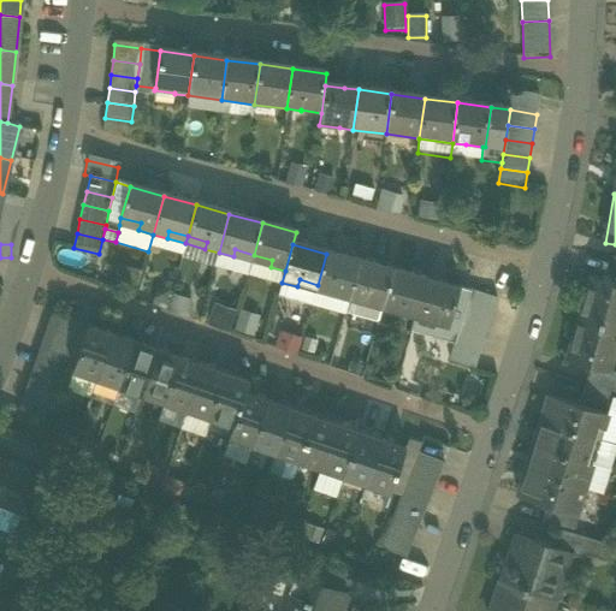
[(235,249),(234,256),(252,261),(254,255),(235,249)]
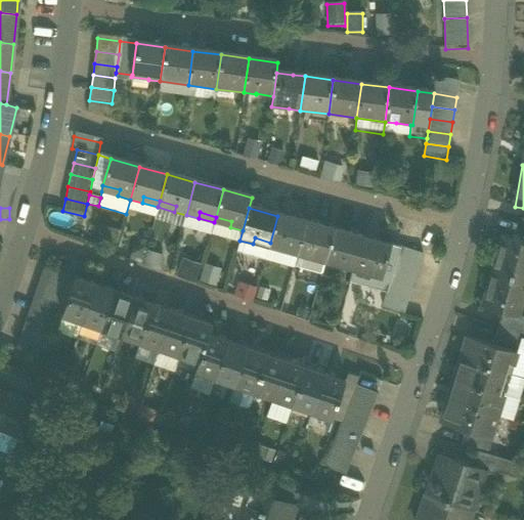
[(285,253),(297,256),(306,223),(277,216),(270,243),(287,247),(285,253)]
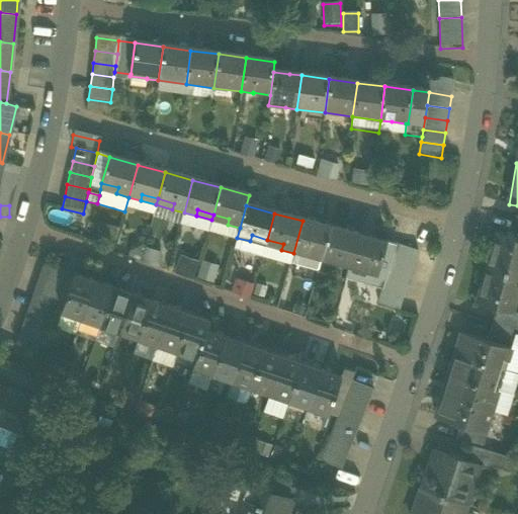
[(213,215),(211,220),(228,225),(229,219),(213,215)]
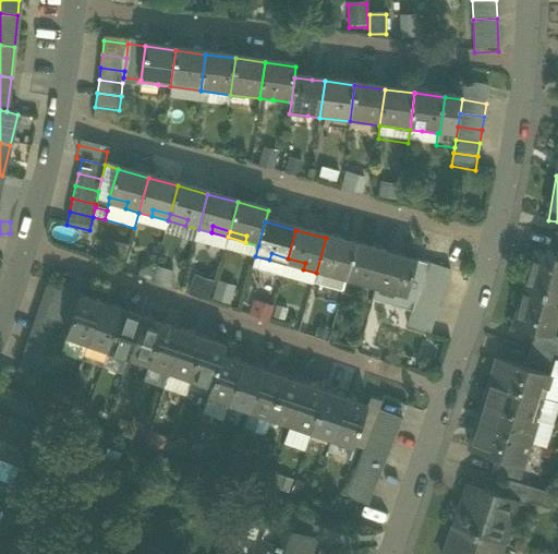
[(330,271),(348,275),(355,247),(326,238),(316,273),(320,275),(329,277),(330,271)]
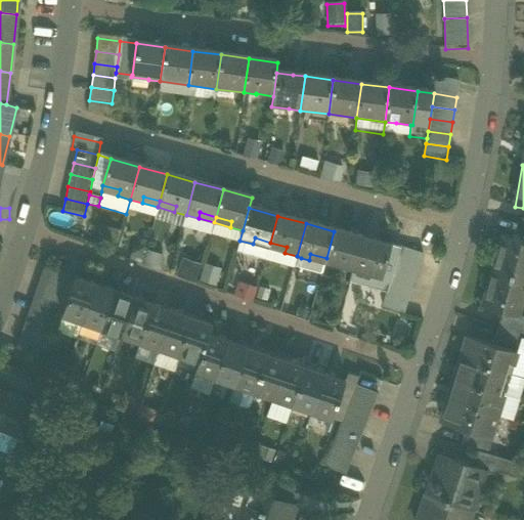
[(341,268),(353,272),(362,240),(334,231),(326,258),(342,262),(341,268)]
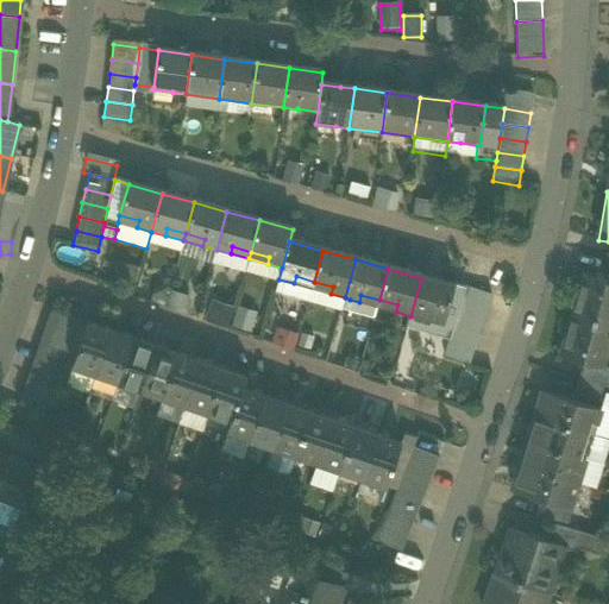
[(312,289),(314,282),(296,276),(294,283),(278,280),(275,295),(308,304),(308,302),(312,289)]
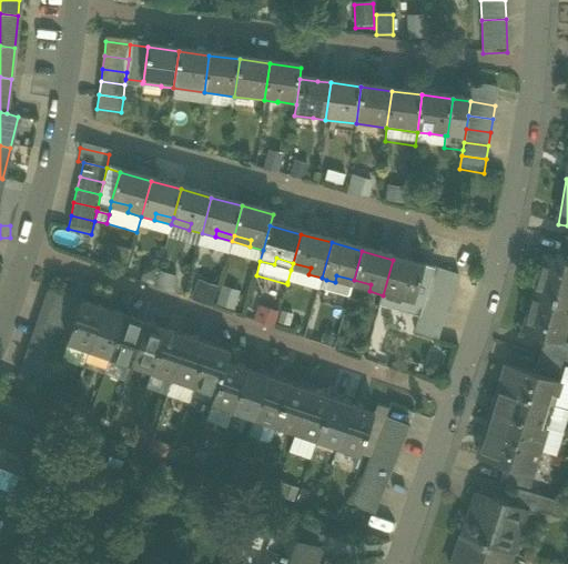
[(567,264),(544,259),(533,296),(567,306),(567,264)]
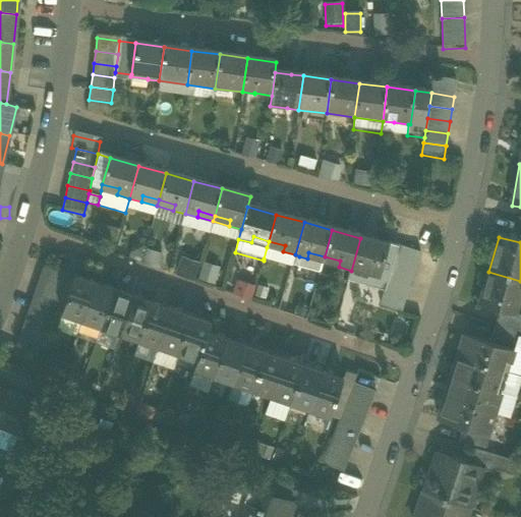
[(389,245),(360,238),(351,271),(362,274),(364,268),(381,273),(389,245)]
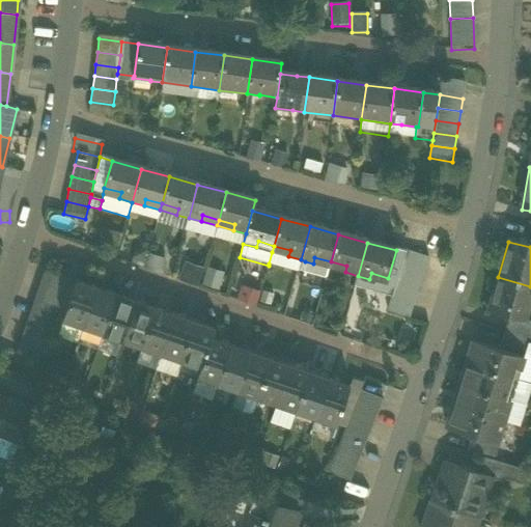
[(274,246),(272,252),(288,256),(290,250),(274,246)]
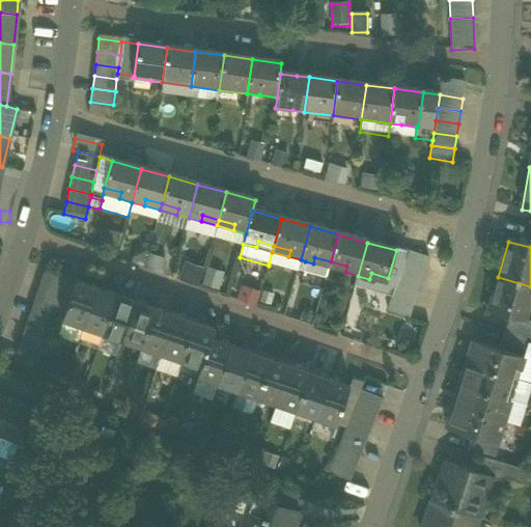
[(401,266),(406,253),(396,250),(388,278),(387,283),(369,279),(358,276),(353,289),(391,299),(394,289),(398,277),(401,266)]
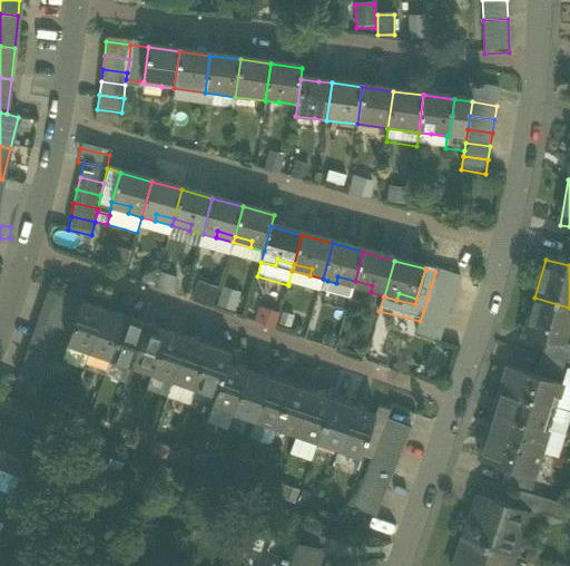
[(320,292),(323,279),(310,275),(292,271),(288,283),(320,292)]
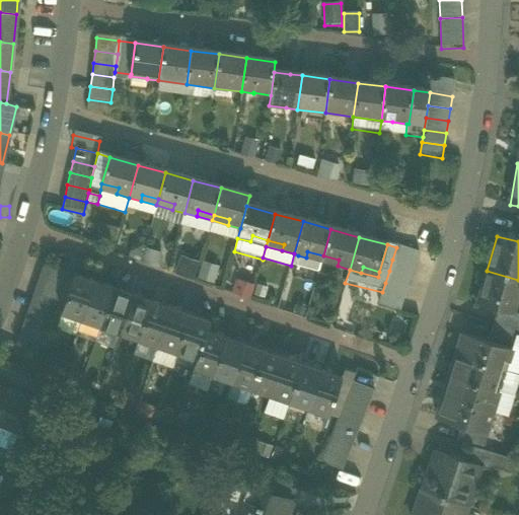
[(396,247),(392,260),(414,266),(418,253),(396,247)]
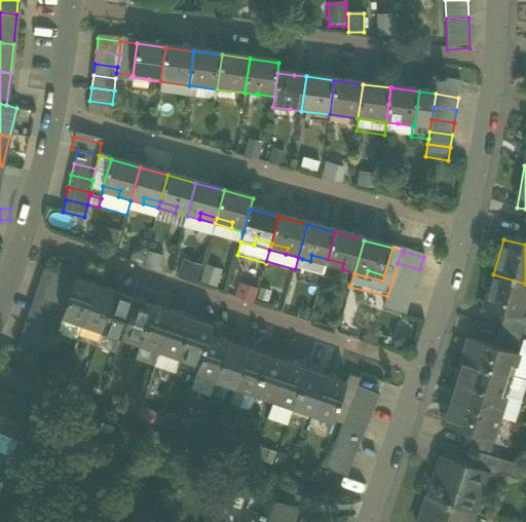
[(310,261),(326,265),(328,259),(311,255),(310,261)]
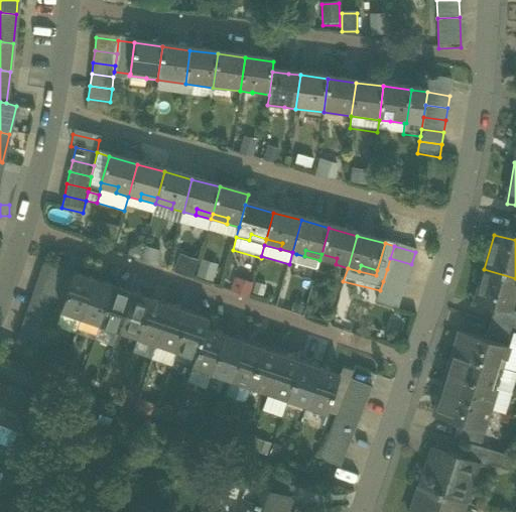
[(319,260),(304,256),(296,254),(293,265),(316,271),(319,260)]
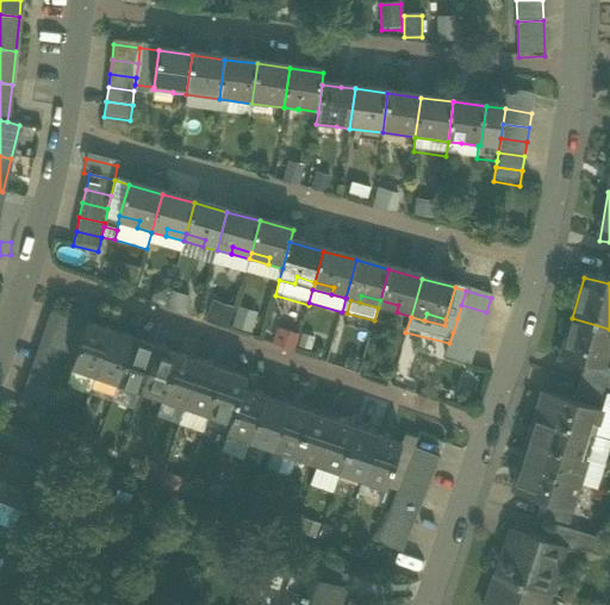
[(380,300),(378,307),(397,312),(398,305),(380,300)]
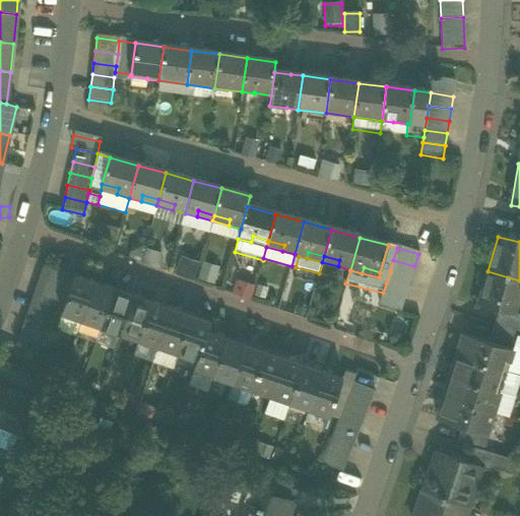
[(182,260),(176,272),(192,279),(198,267),(182,260)]
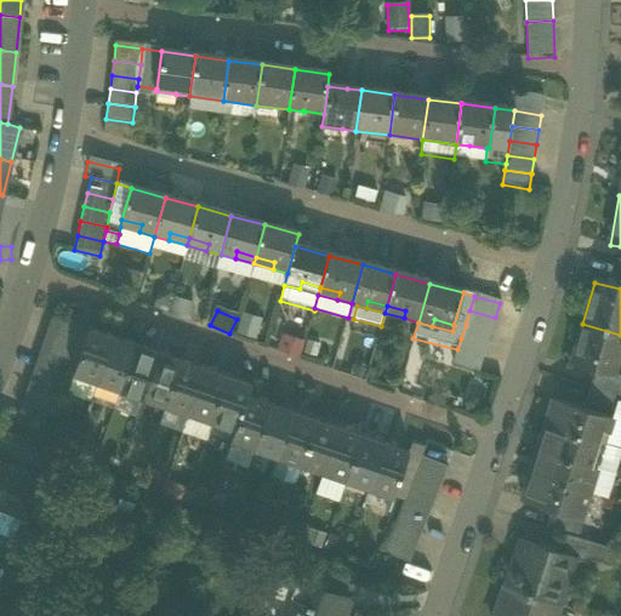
[(469,311),(466,324),(491,332),(495,318),(469,311)]
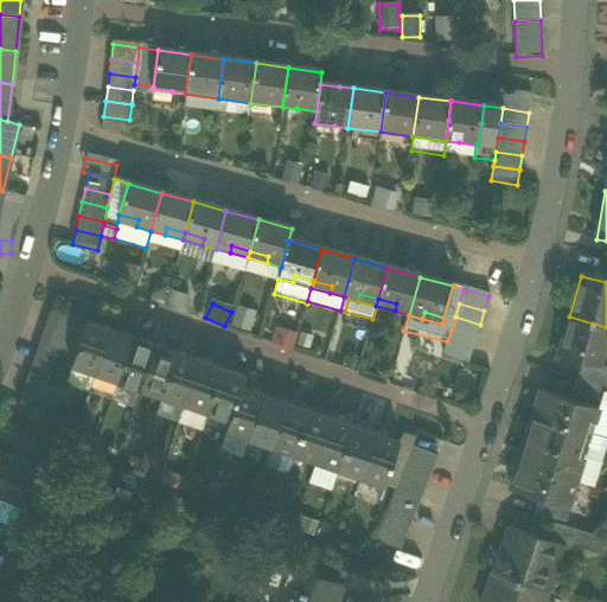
[(51,312),(46,326),(70,334),(76,320),(51,312)]
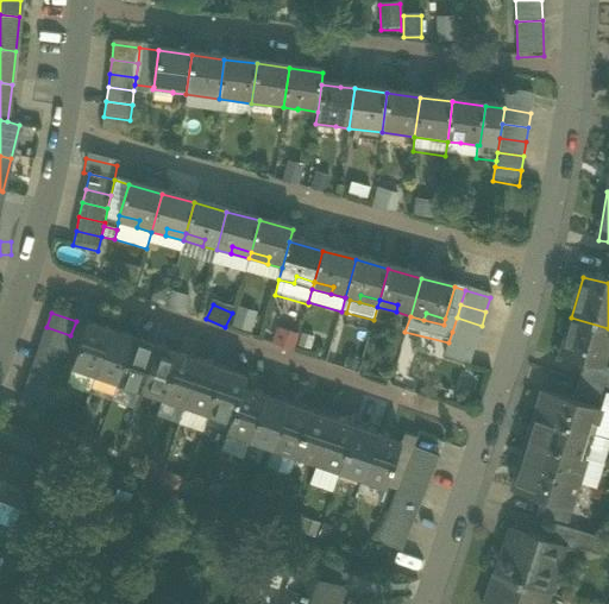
[(426,313),(424,320),(444,325),(445,319),(426,313)]
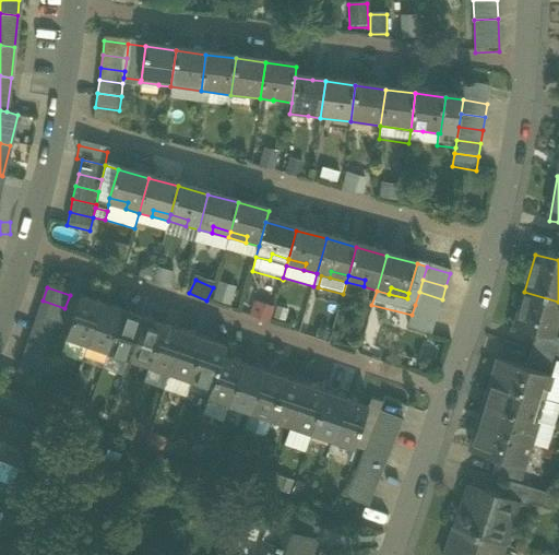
[(419,292),(415,305),(438,311),(442,299),(419,292)]
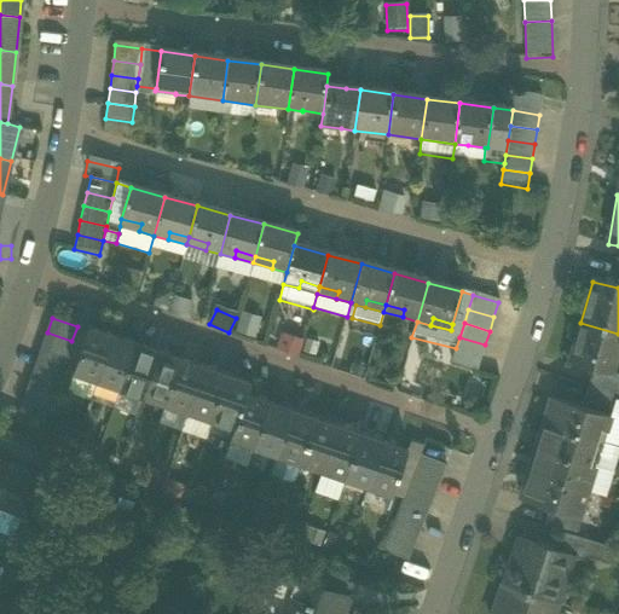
[(618,354),(618,334),(580,323),(568,365),(594,372),(612,377),(612,376),(618,354)]
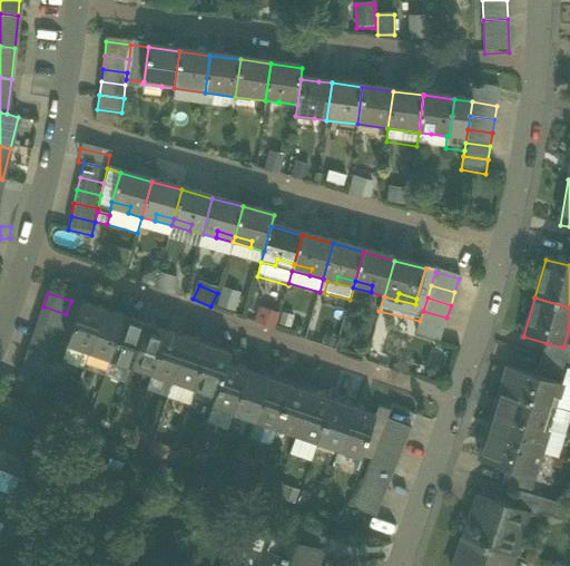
[(66,347),(88,354),(102,312),(80,304),(66,347)]
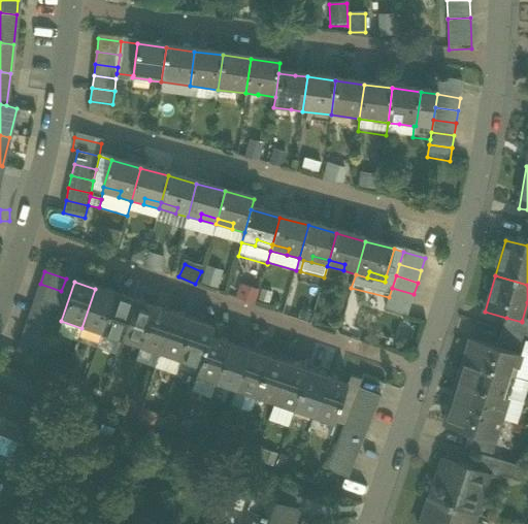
[(40,284),(36,295),(58,302),(61,291),(40,284)]
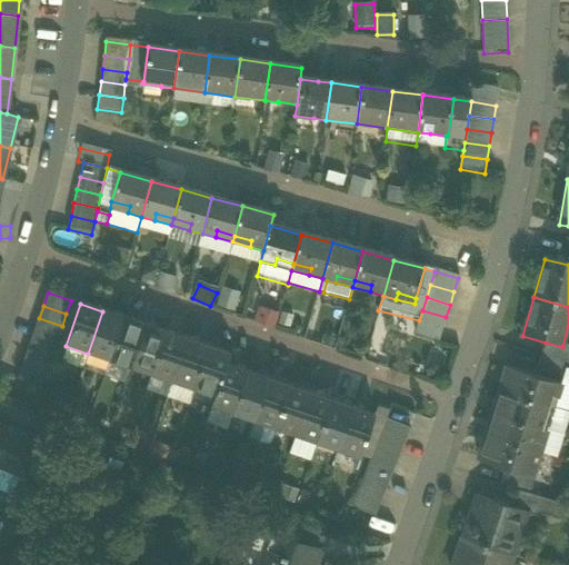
[(419,320),(419,323),(442,330),(446,317),(422,310),(419,320)]
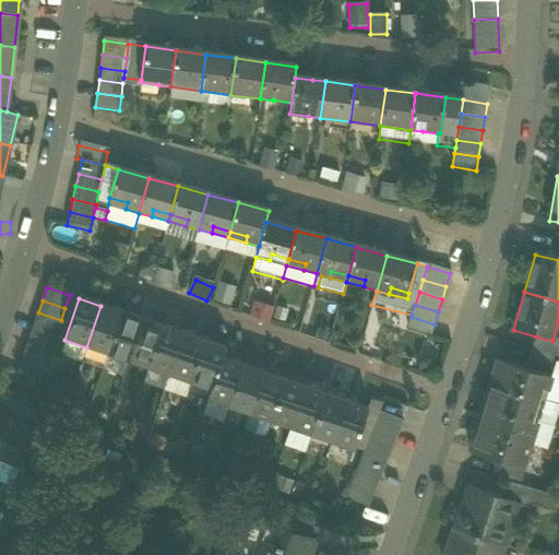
[(86,347),(107,354),(121,313),(100,306),(86,347)]
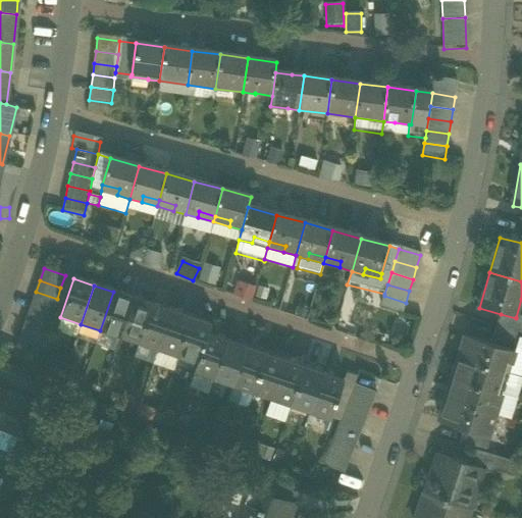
[(36,292),(32,303),(53,311),(57,299),(36,292)]
